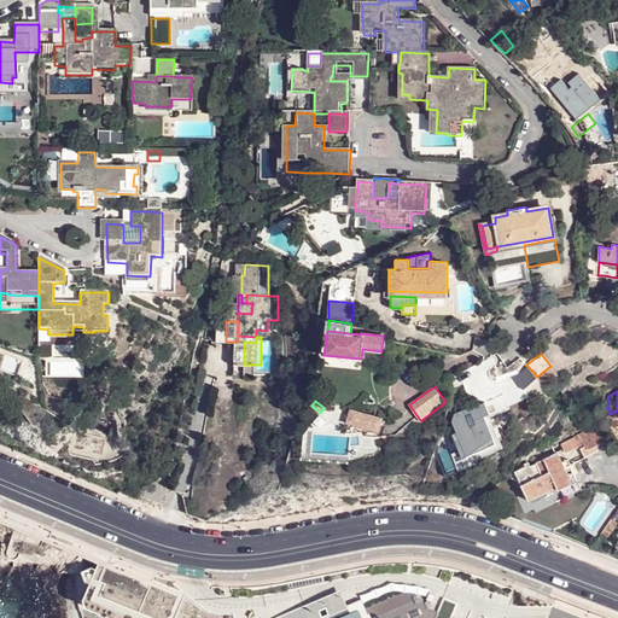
[(493,433),(481,403),(449,417),(455,430),(461,442),(462,447),(467,459),(497,444),(493,433)]
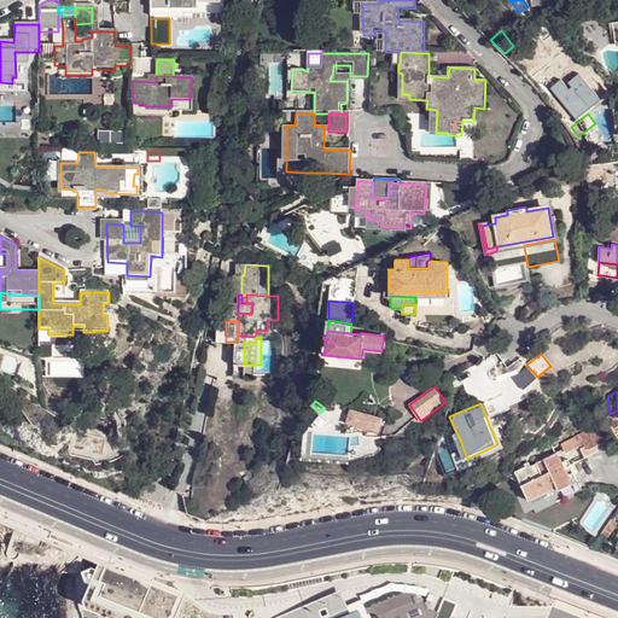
[(347,423),(378,430),(383,415),(351,407),(347,423)]
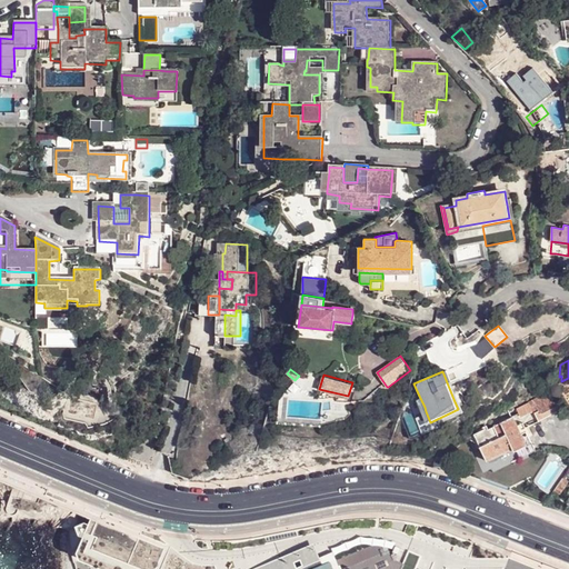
[(543,418),(563,408),(548,392),(530,401),(535,407),(538,411),(543,418)]
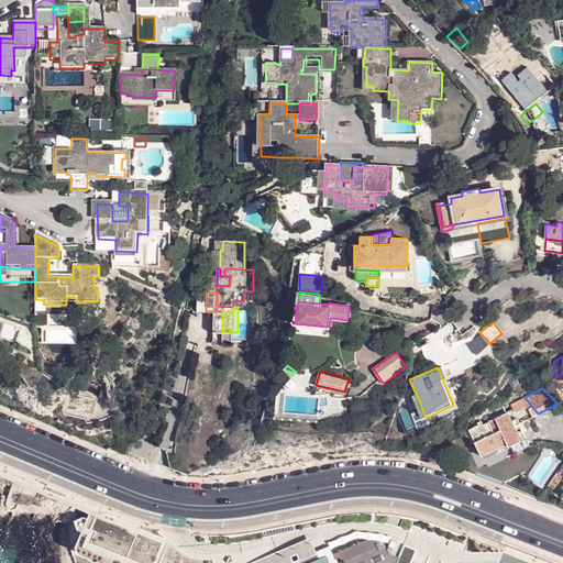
[(420,403),(415,392),(403,397),(408,408),(420,403)]
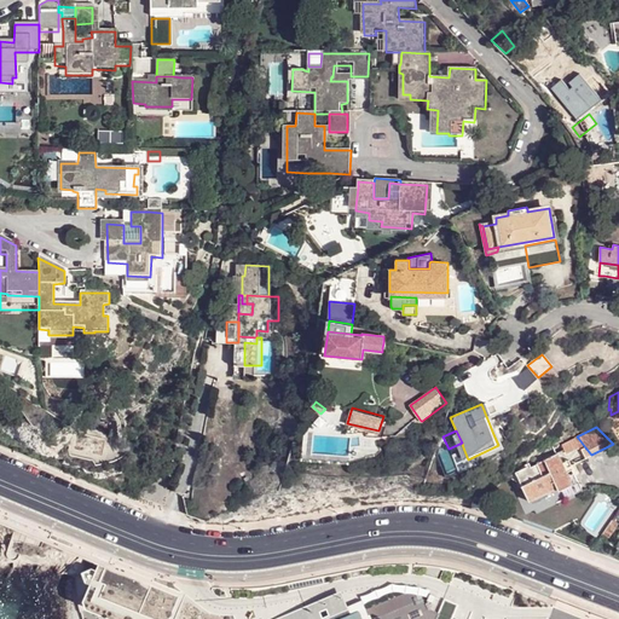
[(566,455),(579,447),(578,444),(576,438),(561,445),(566,455)]
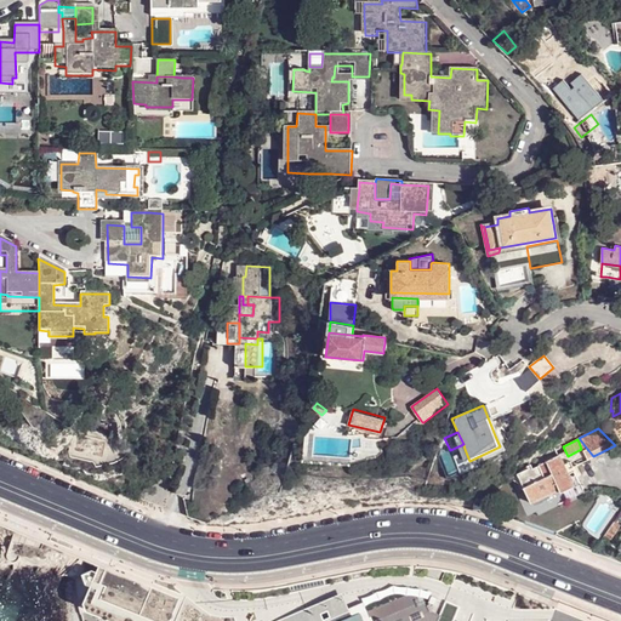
[(587,460),(593,456),(587,449),(582,451),(587,460)]
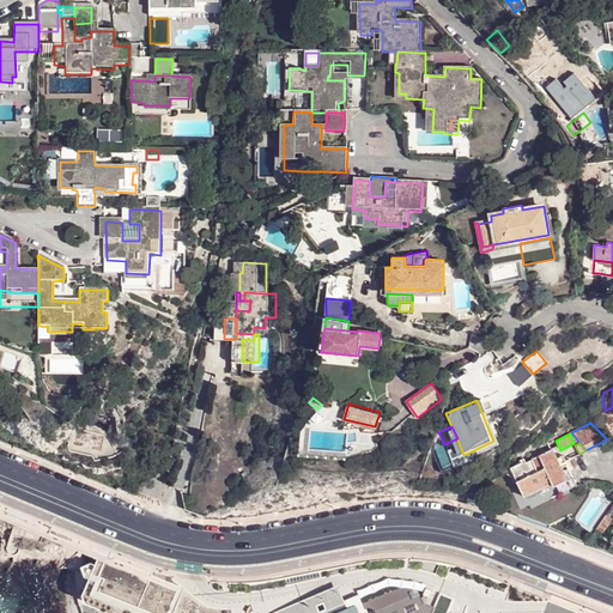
[(552,449),(533,459),(538,471),(517,481),(525,497),(539,490),(540,491),(547,487),(546,486),(552,484),(554,486),(568,480),(559,465),(552,449)]
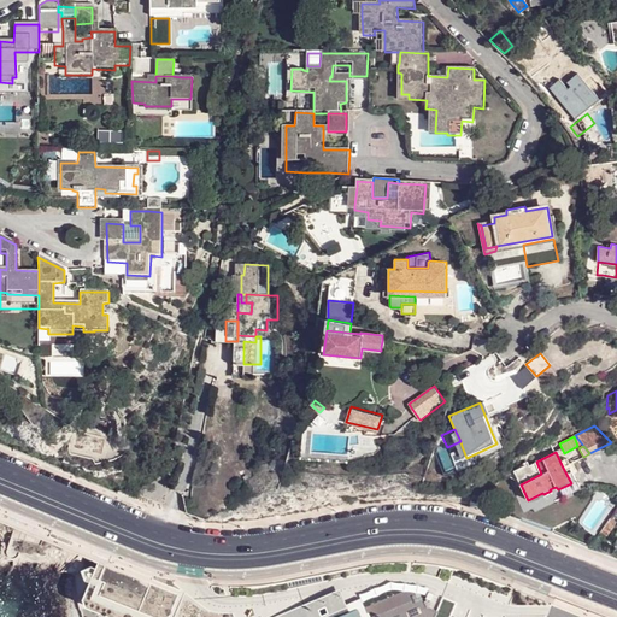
[(82,577),(75,594),(77,603),(87,606),(113,616),(544,616),(545,616),(547,609),(551,603),(513,588),(468,570),(448,564),(421,560),(409,559),(400,559),(392,559),(385,560),(376,560),(370,562),(359,563),(352,564),(344,565),(280,577),(281,582),(252,588),(233,588),(206,592),(168,592),(164,592),(147,586),(137,581),(131,575),(89,558),(87,563),(82,562),(72,565),(76,575),(82,577)]
